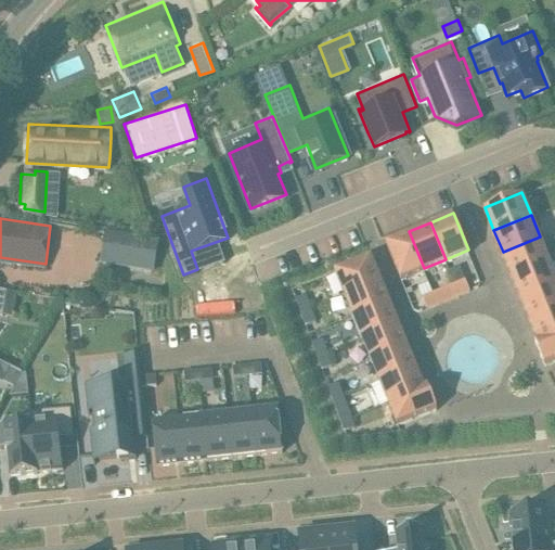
[(153,267),(157,237),(106,228),(102,258),(153,267)]
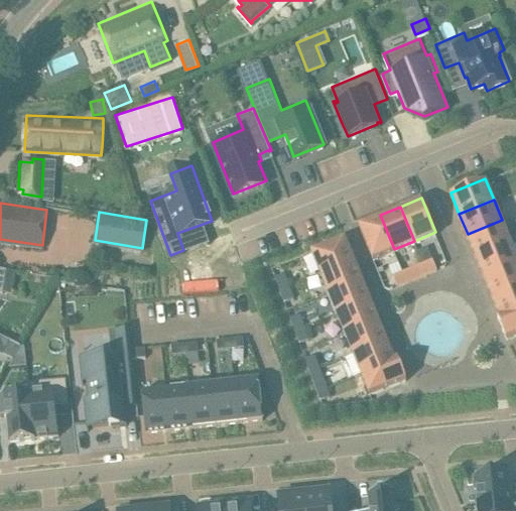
[(359,223),(373,258),(394,249),(380,215),(359,223)]
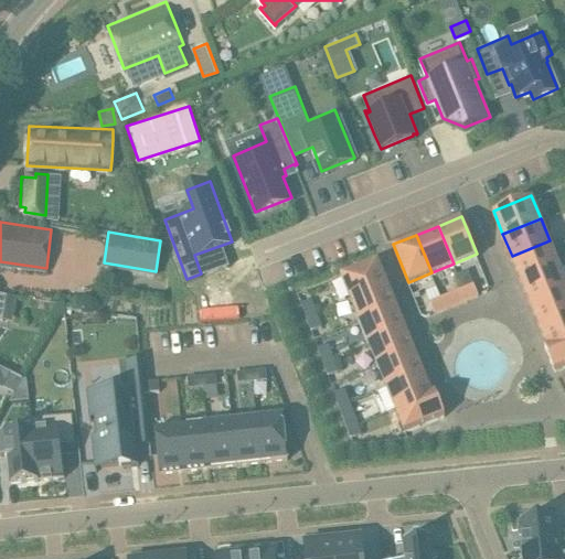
[(512,256),(521,278),(558,262),(550,240),(512,256)]
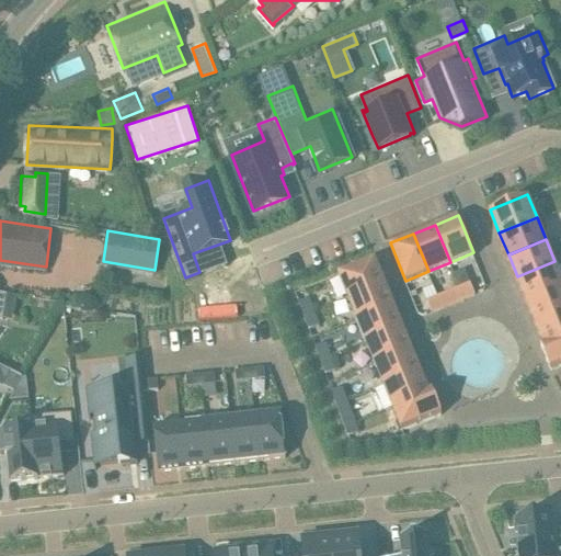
[(339,271),(347,294),(386,279),(376,256),(339,271)]
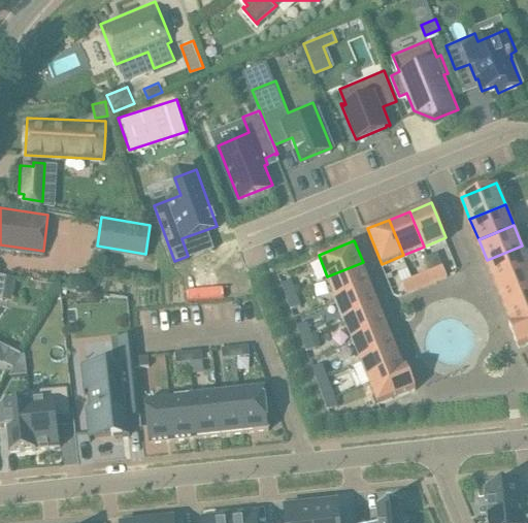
[(487,260),(495,281),(527,266),(527,260),(522,246),(487,260)]
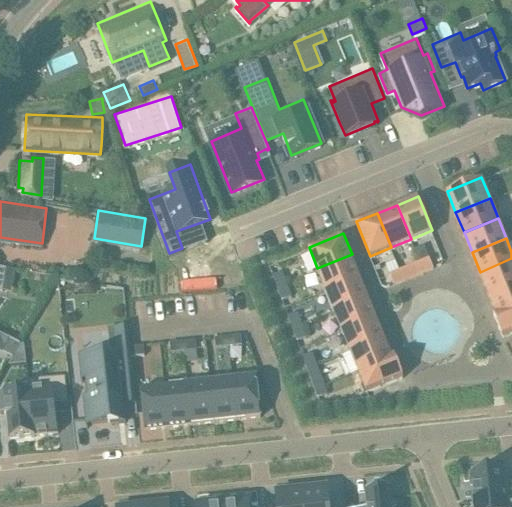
[(317,268),(325,288),(360,274),(352,254),(317,268)]
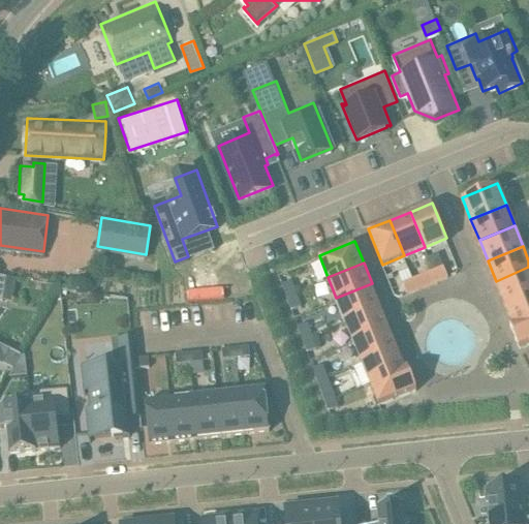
[(435,278),(447,273),(443,264),(431,269),(435,278)]
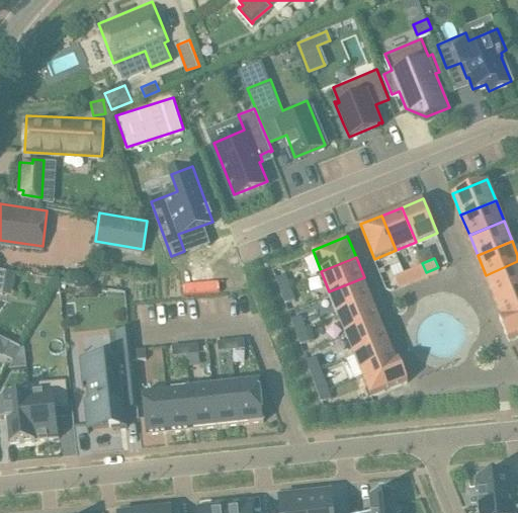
[(517,261),(486,275),(494,295),(517,285),(517,261)]
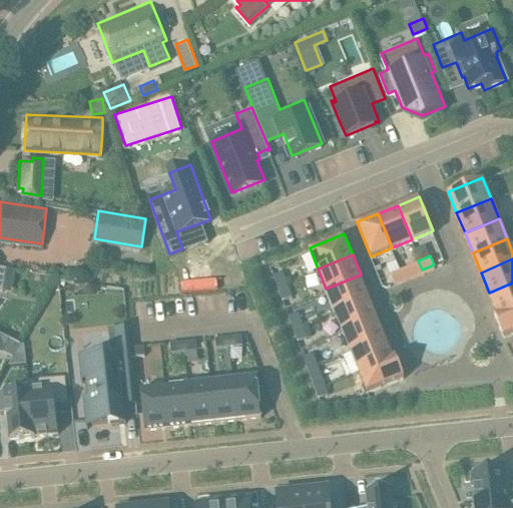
[(418,261),(406,266),(410,275),(422,270),(418,261)]
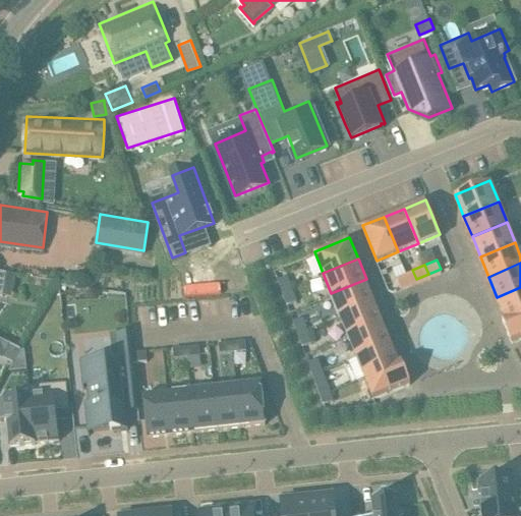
[(409,271),(396,276),(400,286),(412,281),(409,271)]
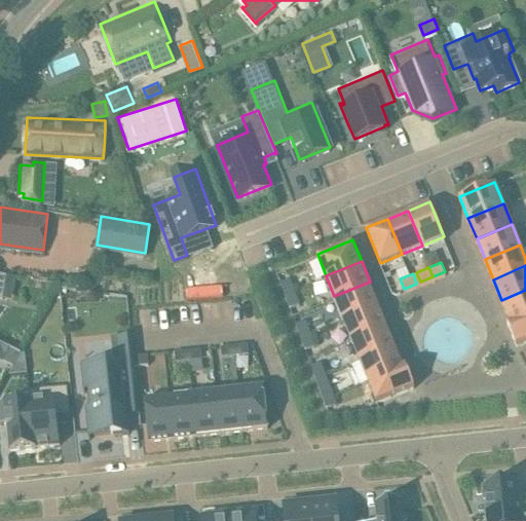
[(279,280),(285,292),(294,289),(290,276),(279,280)]
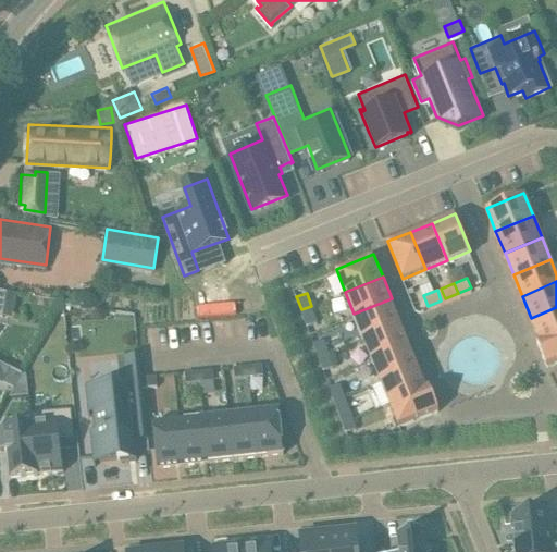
[(354,314),(363,335),(400,320),(392,298),(354,314)]
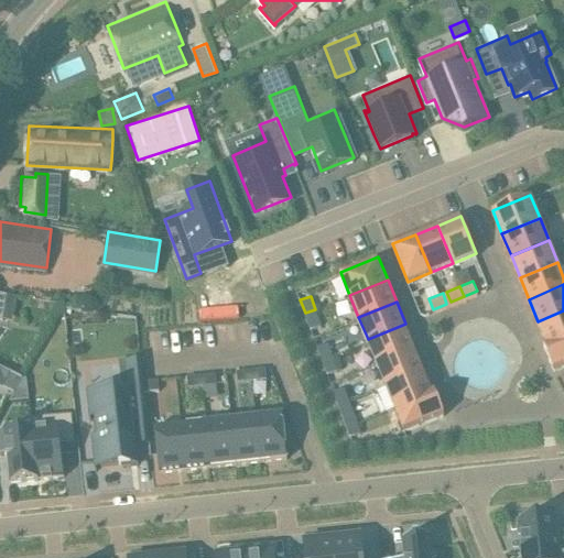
[(305,313),(310,327),(321,323),(315,309),(305,313)]
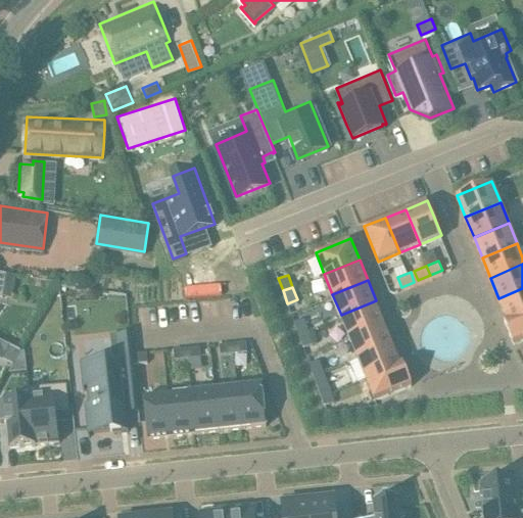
[(522,288),(498,298),(507,318),(505,319),(505,320),(522,312),(522,288)]
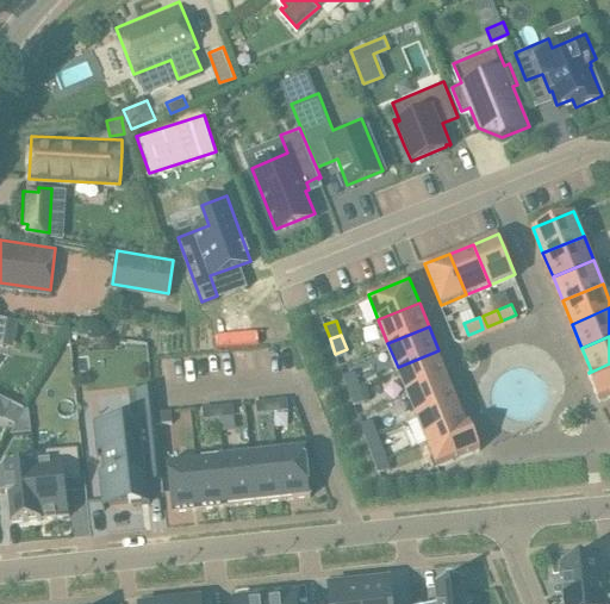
[(398,367),(408,391),(448,374),(439,350),(398,367)]
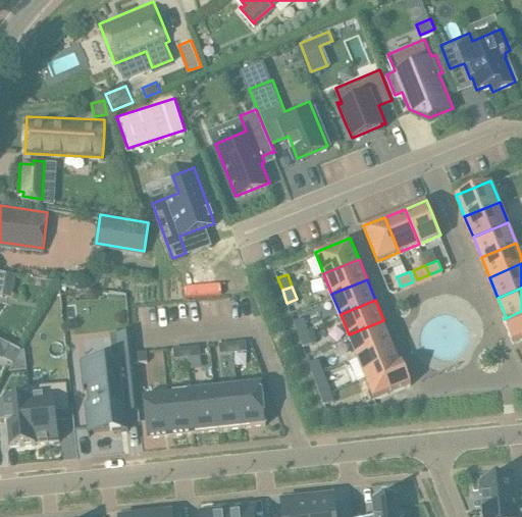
[(521,311),(504,319),(512,341),(521,335),(521,311)]
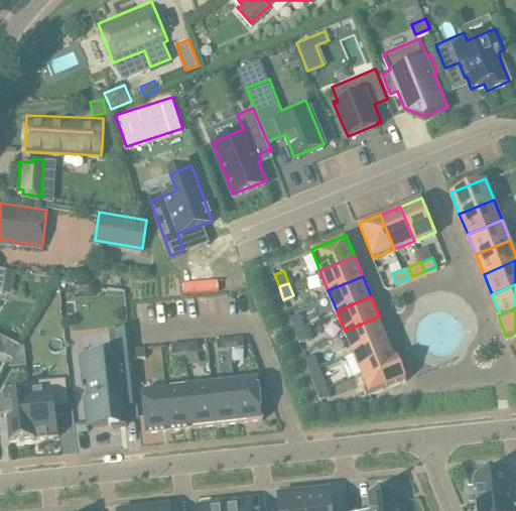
[(289,315),(294,328),(303,325),(299,311),(289,315)]
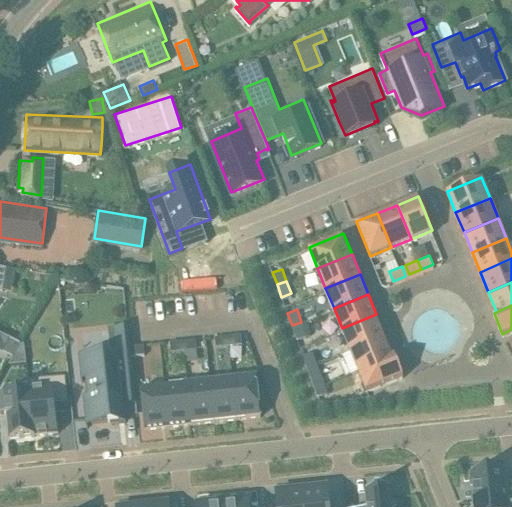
[(342,328),(350,348),(384,334),(376,314),(342,328)]
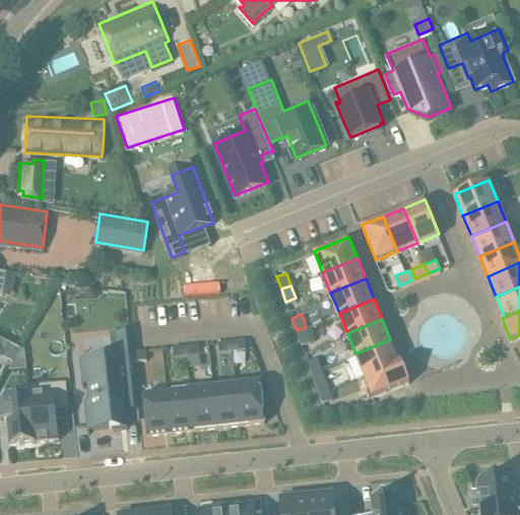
[(297,330),(301,342),(311,339),(306,327),(297,330)]
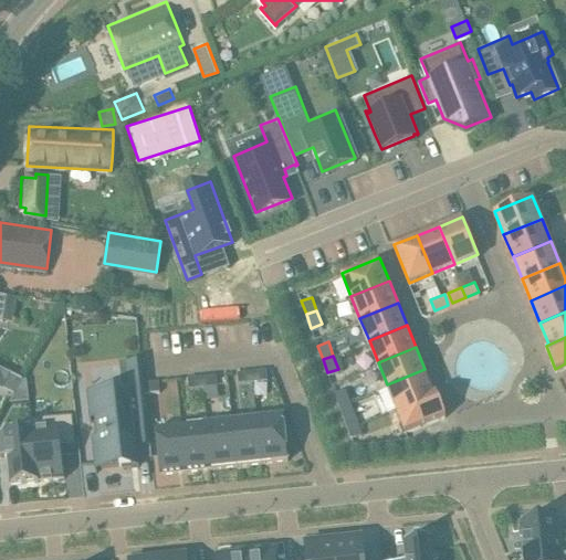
[(94,393),(96,418),(94,418),(96,435),(98,435),(101,464),(130,461),(137,461),(137,464),(139,464),(137,442),(148,441),(150,441),(144,381),(142,357),(121,359),(123,390),(94,393)]
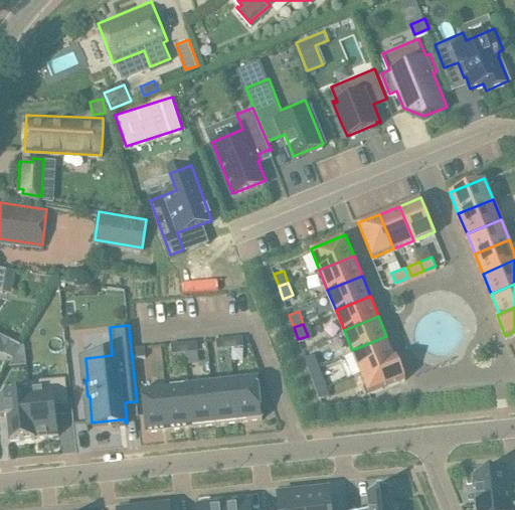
[(0,350),(8,354),(8,353),(4,351),(10,339),(20,343),(21,342),(0,332),(0,350)]
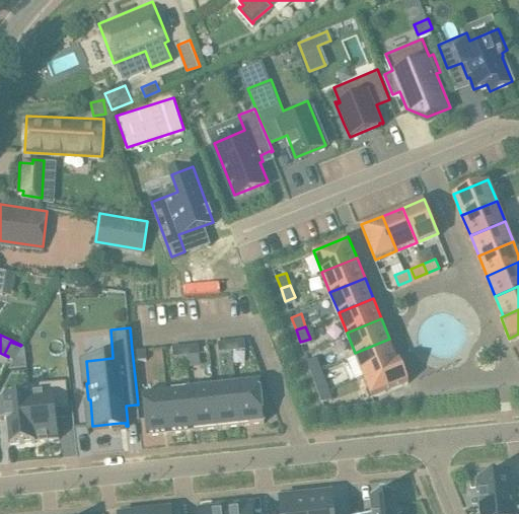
[(231,338),(232,348),(245,346),(244,336),(231,338)]
